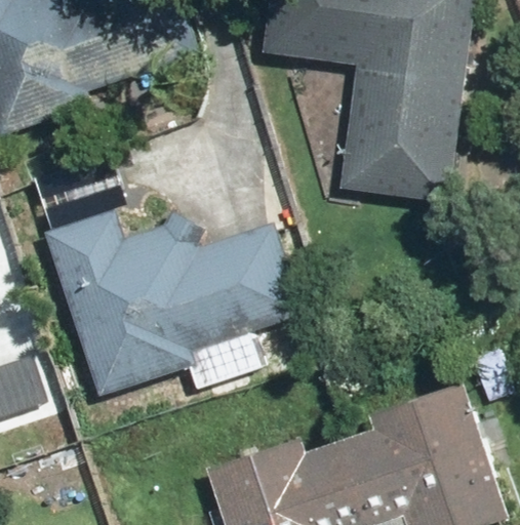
[(0,132),(1,135),(91,104),(87,93),(197,54),(177,0),(0,0),(0,132)]
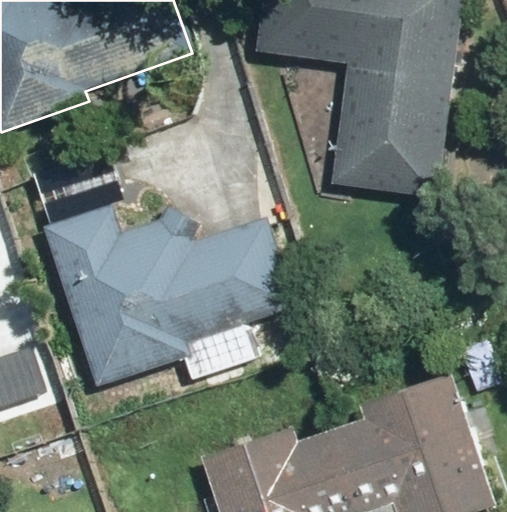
[(439,196),(456,0),(260,0),(256,52),(342,60),(331,186),(439,196)]
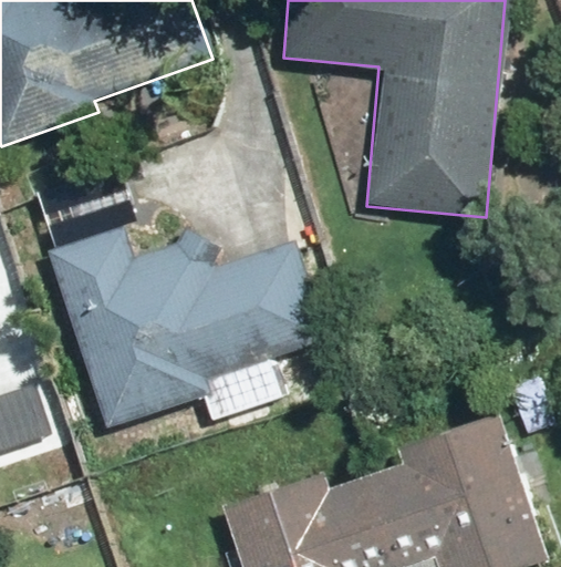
[(121,226),(45,251),(78,344),(76,346),(75,346),(73,347),(72,347),(71,348),(70,349),(70,350),(69,351),(68,352),(68,353),(66,354),(66,357),(66,358),(66,359),(66,360),(66,362),(66,363),(68,364),(68,366),(69,367),(70,368),(71,369),(71,370),(72,371),(73,372),(75,372),(76,373),(78,373),(79,373),(80,373),(82,373),(83,373),(84,373),(85,373),(87,372),(105,426),(201,392),(214,424),(341,380),(292,240),(213,269),(199,232),(131,255),(121,226)]
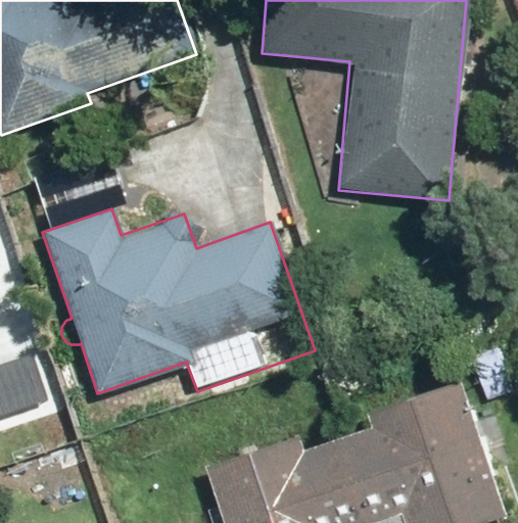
[(0,416),(47,400),(31,354),(0,365),(0,416)]
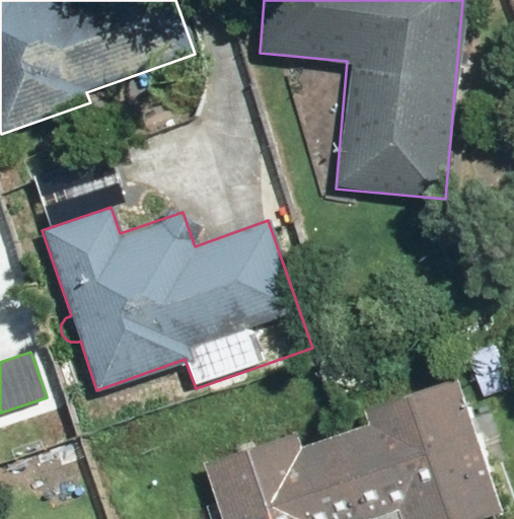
[(297,434),(204,466),(222,518),(501,518),(505,518),(456,380),(362,414),(366,425),(302,447),(297,434)]
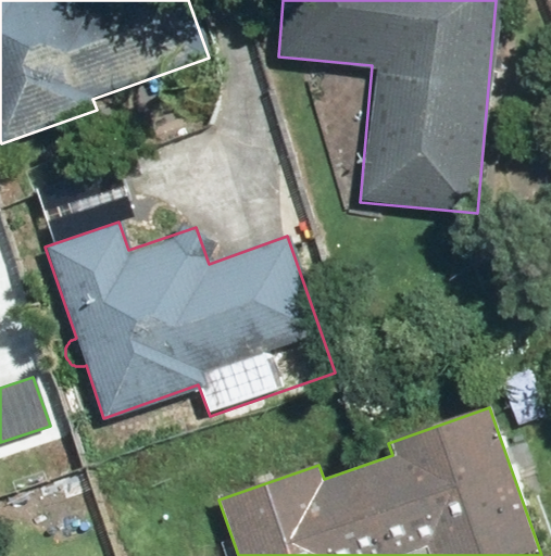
All buildings are outlined.
